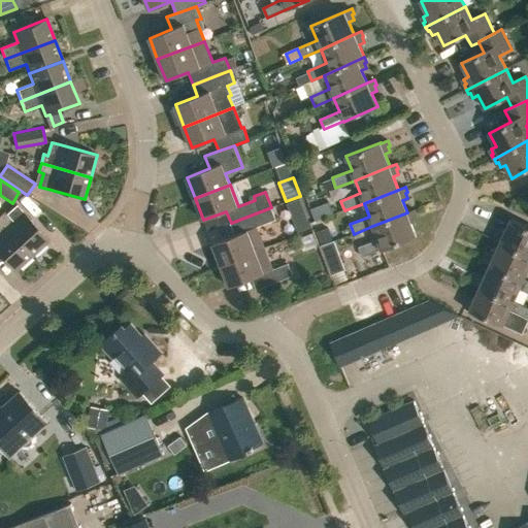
[(293,218),(305,212),(299,198),(287,203),(293,218)]
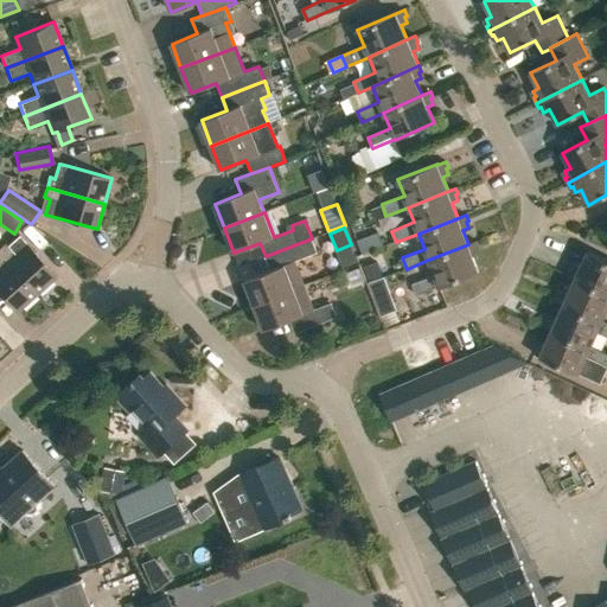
[(5,243),(0,248),(0,253),(37,294),(57,276),(19,236),(7,247),(5,243)]
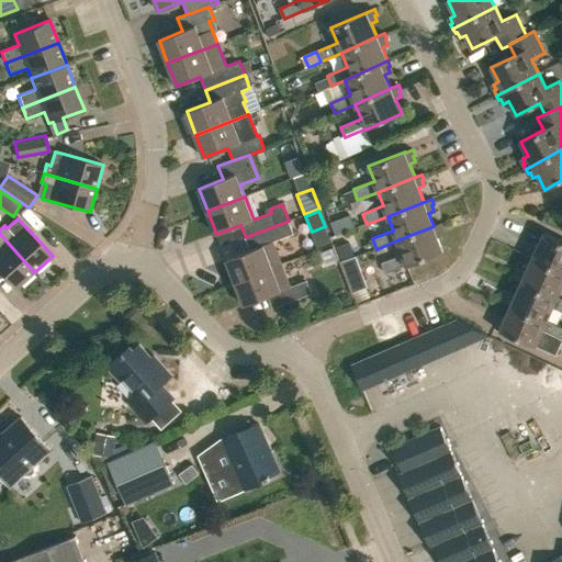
[(281,265),(272,243),(281,239),(294,234),(289,221),(246,238),(250,250),(226,260),(235,282),(281,265)]
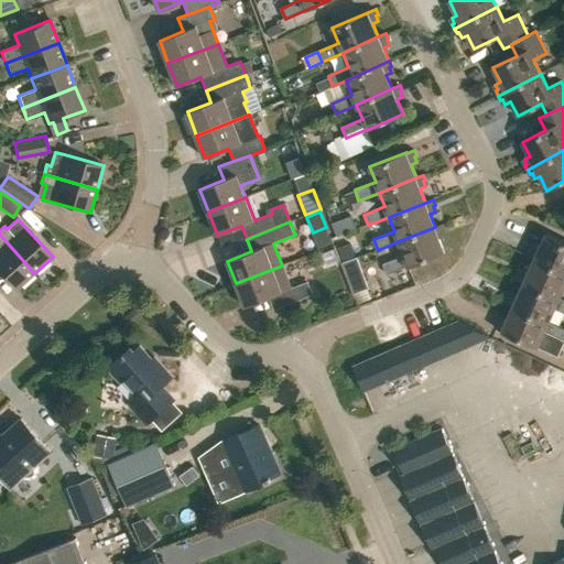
[(382,264),(387,274),(408,267),(445,253),(440,238),(445,236),(443,230),(445,229),(443,225),(435,227),(398,241),(403,256),(382,264)]
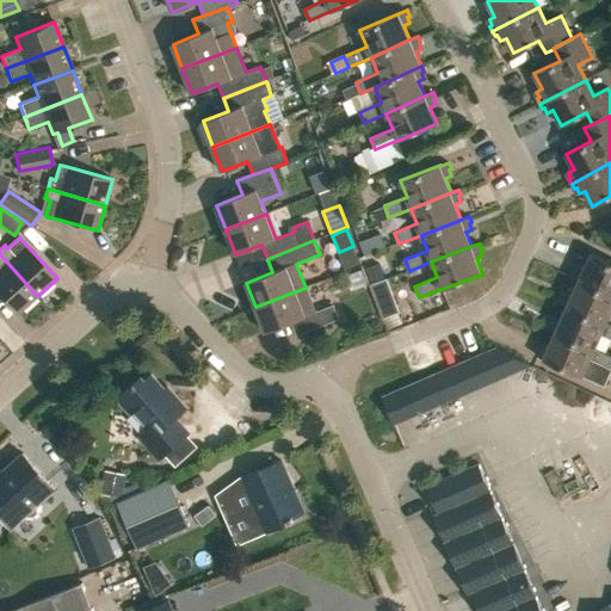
[(572,277),(579,281),(610,294),(610,261),(592,253),(585,269),(579,266),(576,272),(574,271),(572,277)]
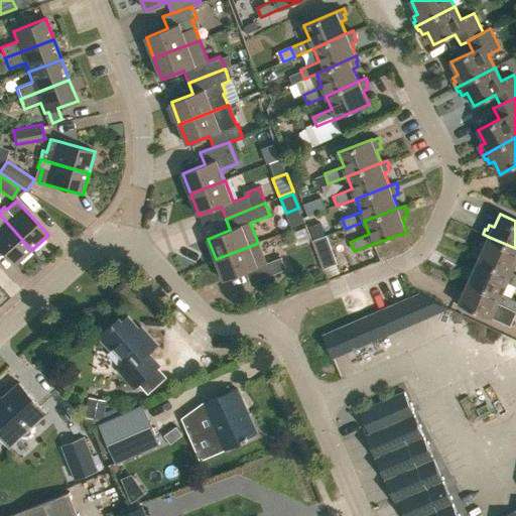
[(0,249),(15,265),(31,250),(0,216),(0,249)]
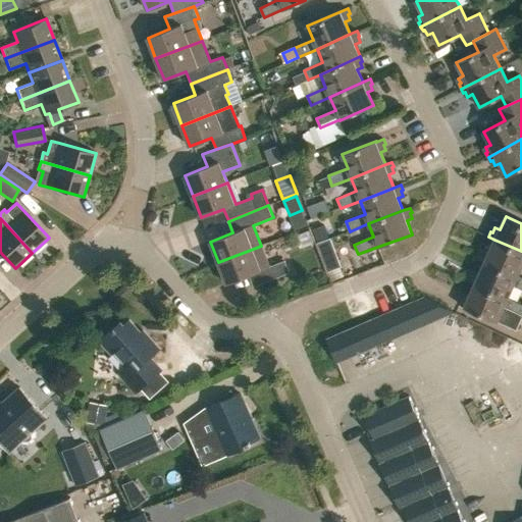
[(478,259),(485,262),(518,276),(521,267),(521,251),(494,240),(489,252),(484,250),(482,255),(480,254),(478,259)]
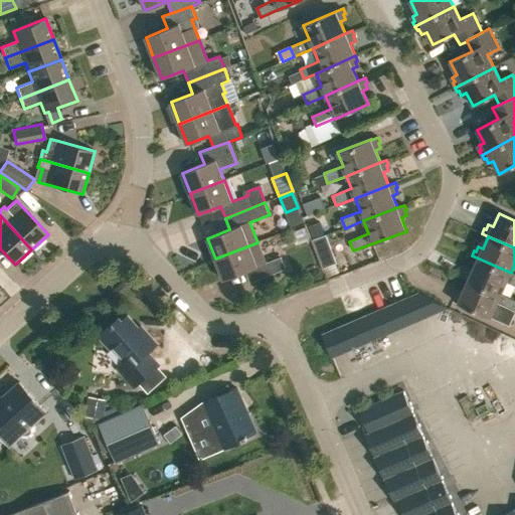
[(282,258),(266,263),(258,242),(215,259),(223,280),(245,272),(249,283),(286,270),(282,258)]
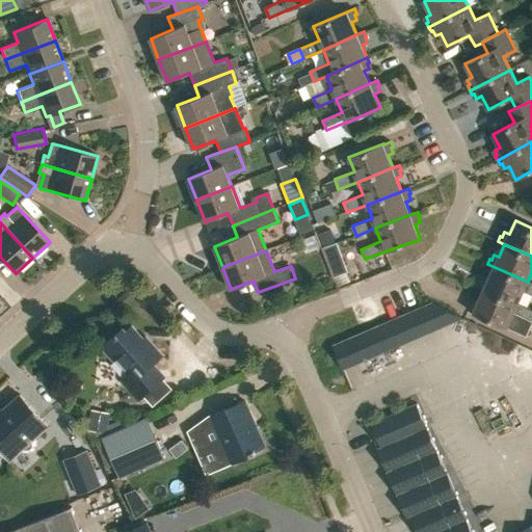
[(342,260),(330,265),(335,276),(347,272),(342,260)]
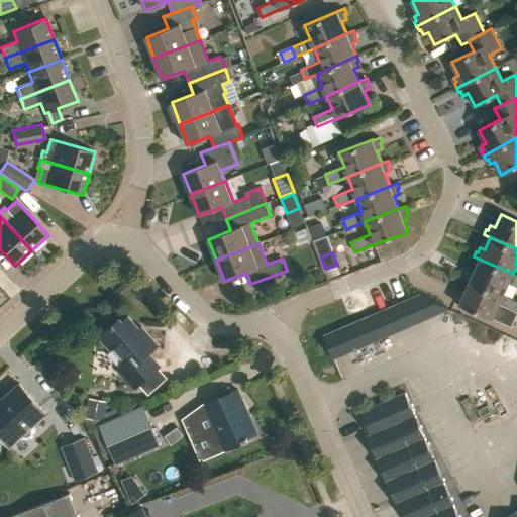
[(463,278),(471,281),(503,296),(509,284),(516,287),(516,275),(513,274),(481,260),(475,272),(470,270),(468,275),(466,274),(463,278)]
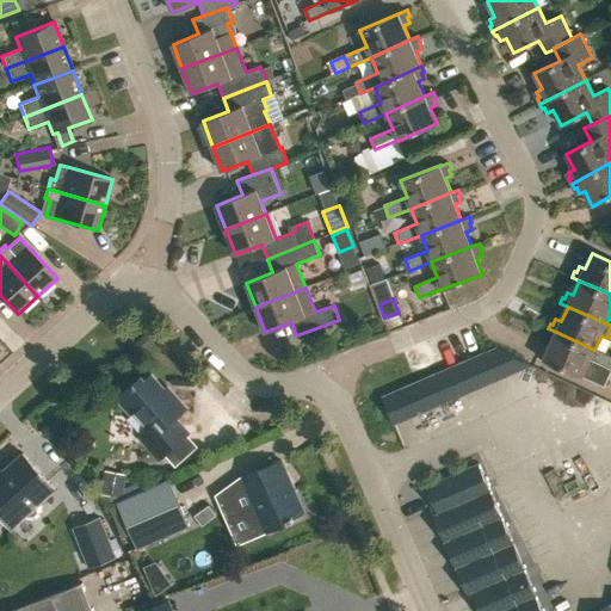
[(543,359),(582,377),(590,360),(610,370),(610,357),(594,350),(556,332),(549,347),(543,345),(541,350),(538,350),(536,355),(544,358),(543,359)]
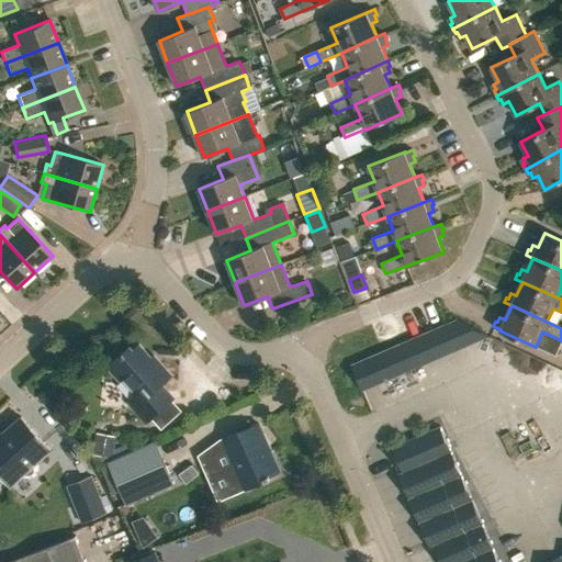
[(458,319),(351,366),(362,391),(490,336),(458,319)]
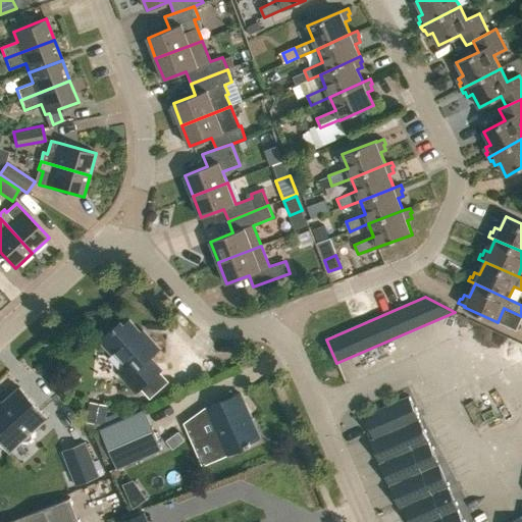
[(127,366),(118,374),(136,394),(161,370),(150,358),(160,349),(148,336),(146,338),(129,320),(117,330),(115,327),(100,342),(111,354),(114,351),(127,366)]
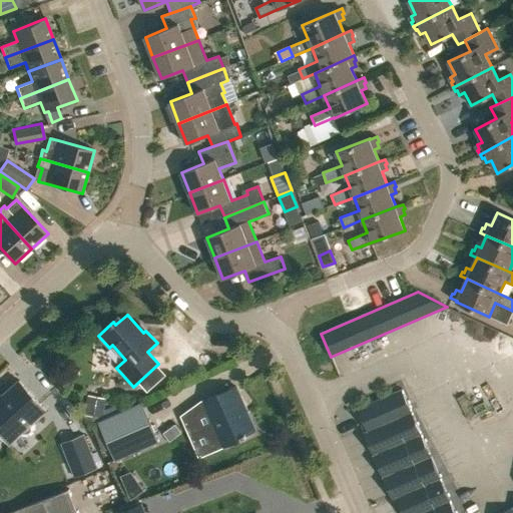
[(4,402),(2,405),(0,404),(0,433),(10,444),(47,411),(20,381),(5,395),(4,402)]
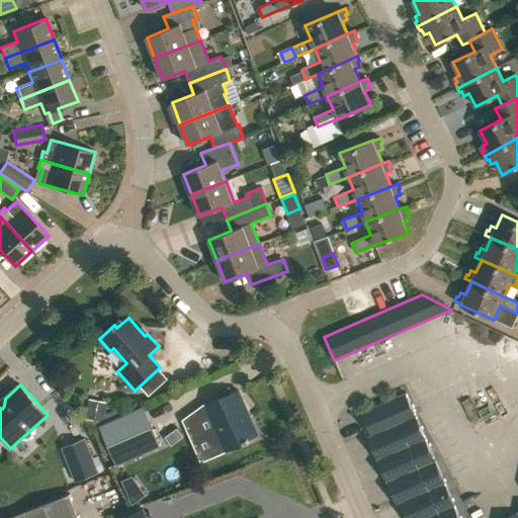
[(205,438),(217,453),(225,449),(226,451),(250,441),(249,439),(258,435),(250,416),(247,415),(244,408),(246,407),(238,391),(233,393),(230,390),(222,396),(222,398),(204,405),(216,431),(205,438)]
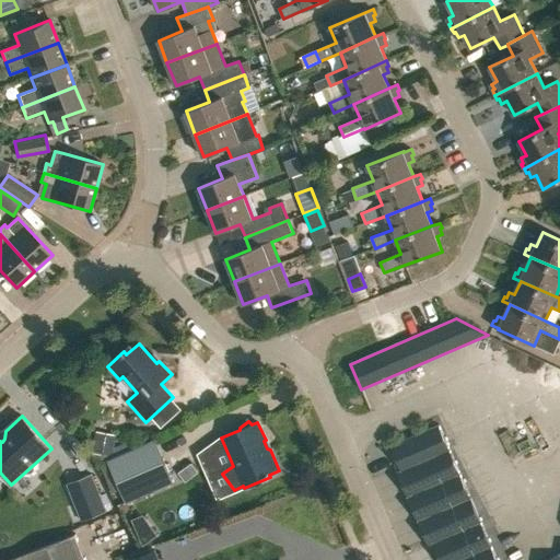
[(439,559),(497,559),(439,426),(391,447),(400,471),(397,473),(429,546),(433,544),(439,559)]
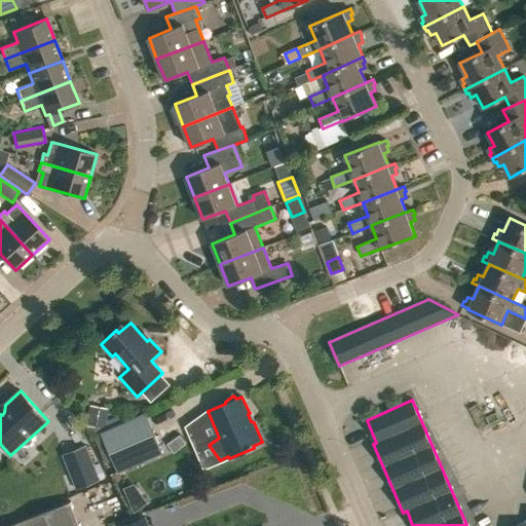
[(87,425),(106,428),(110,407),(90,404),(87,425)]
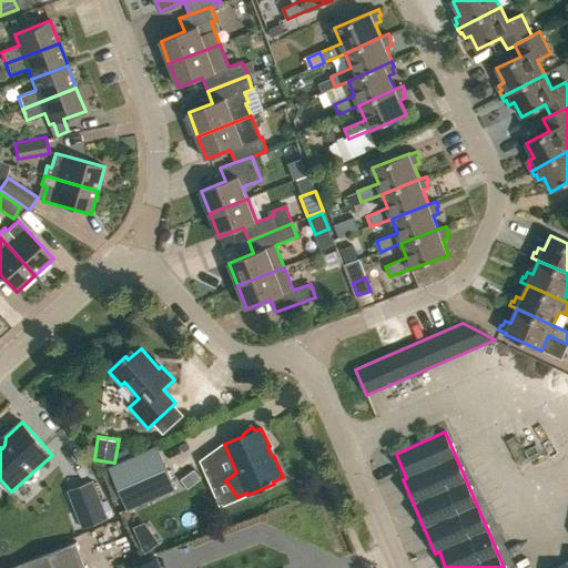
[(109,467),(128,510),(176,489),(158,446),(109,467)]
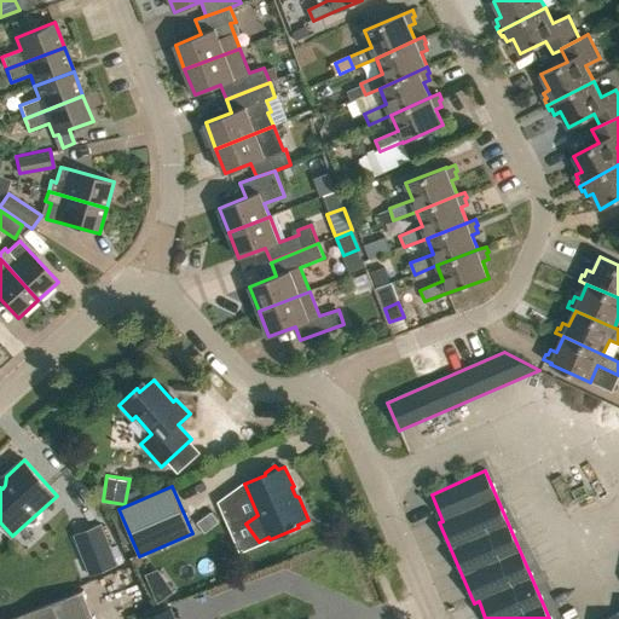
[(242,502),(236,489),(212,499),(218,512),(242,502)]
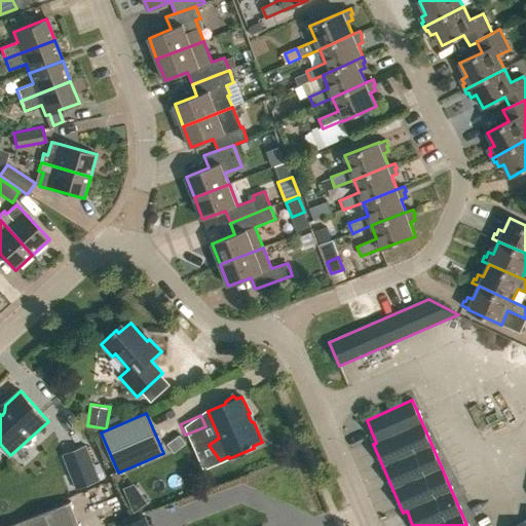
[(86,446),(63,455),(71,474),(77,489),(100,481),(94,464),(86,446)]
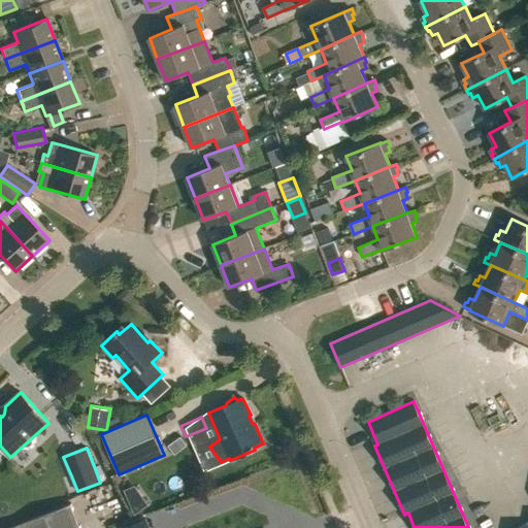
[(80,527),(71,503),(7,527),(80,527)]
